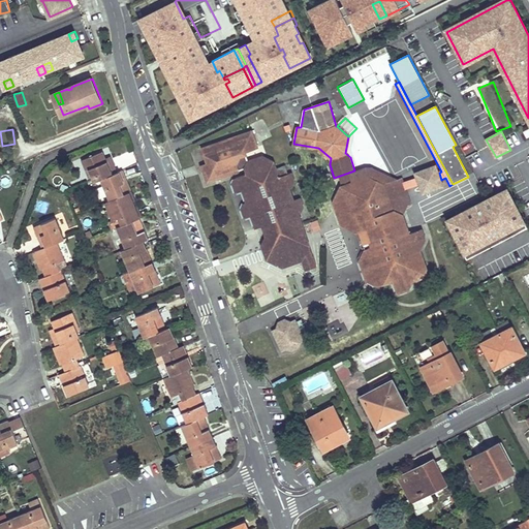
[(245,168),(246,175),(235,179),(232,184),(236,193),(242,191),(246,203),(244,204),(241,210),(245,218),(251,216),(255,228),(261,226),(266,238),(261,246),(267,260),(275,265),(291,259),(294,251),(290,239),(305,232),(299,214),(301,213),(304,208),(301,198),(294,200),(290,188),(292,187),(296,181),(292,173),(288,174),(285,165),(278,168),(275,161),(262,156),(248,160),(245,151),(256,148),(251,133),(203,149),(209,165),(203,167),(208,182),(245,168)]
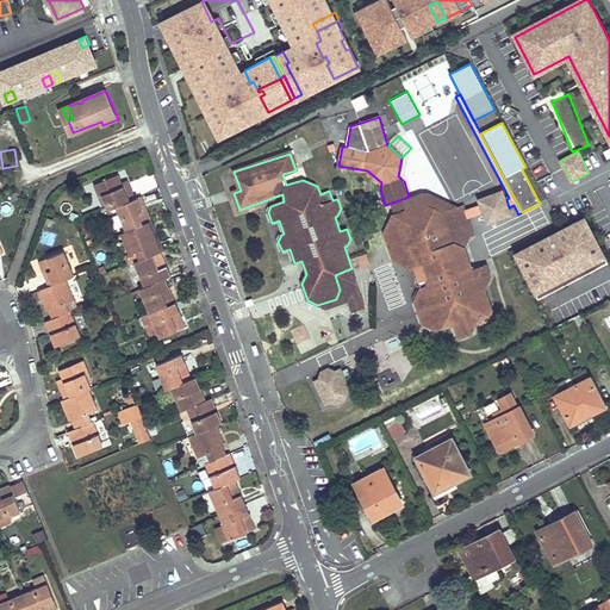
[(222,174),(228,188),(235,185),(229,170),(222,174)]
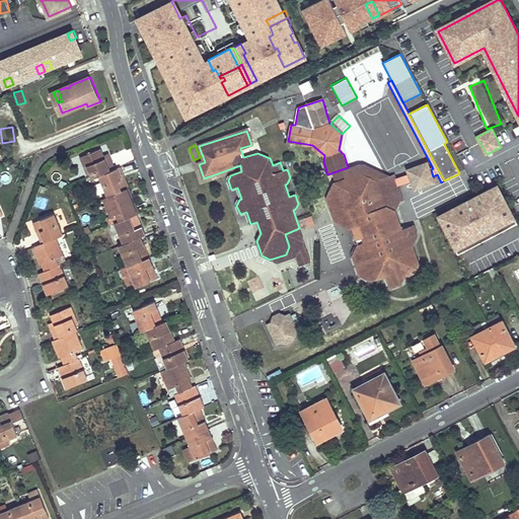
[(105,154),(102,147),(81,156),(85,167),(88,166),(92,177),(98,175),(115,168),(112,159),(107,161),(105,154)]
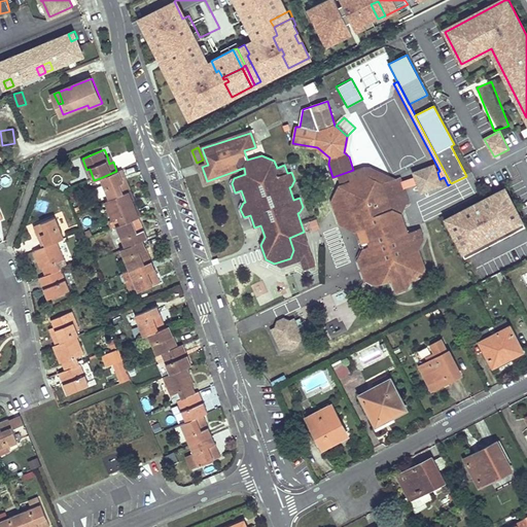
[(434,165),(413,172),(414,177),(417,184),(420,195),(443,186),(440,179),(437,172),(434,165)]
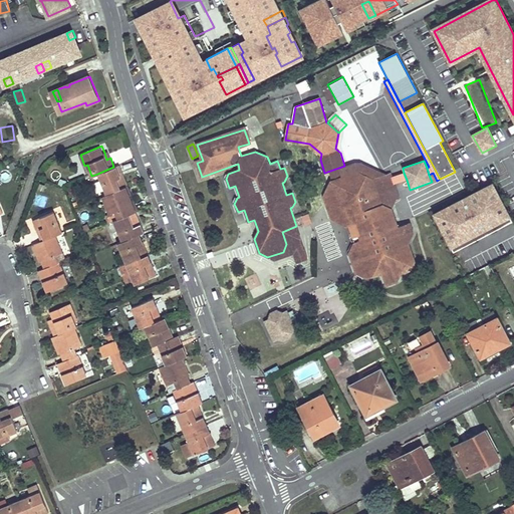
[(357,222),(361,212),(344,217),(340,212),(333,193),(340,177),(357,171),(374,179),(386,175),(356,162),(327,172),(330,181),(322,197),(330,220),(344,226),(357,222)]
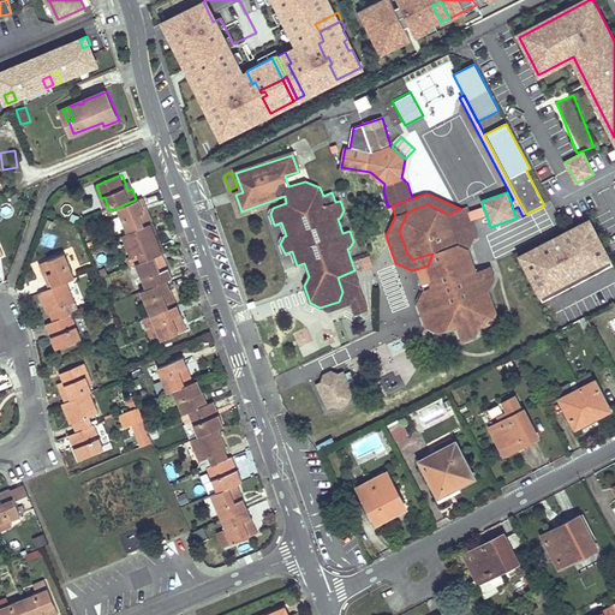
[(151,221),(143,196),(136,199),(117,208),(126,232),(151,222),(151,221)]
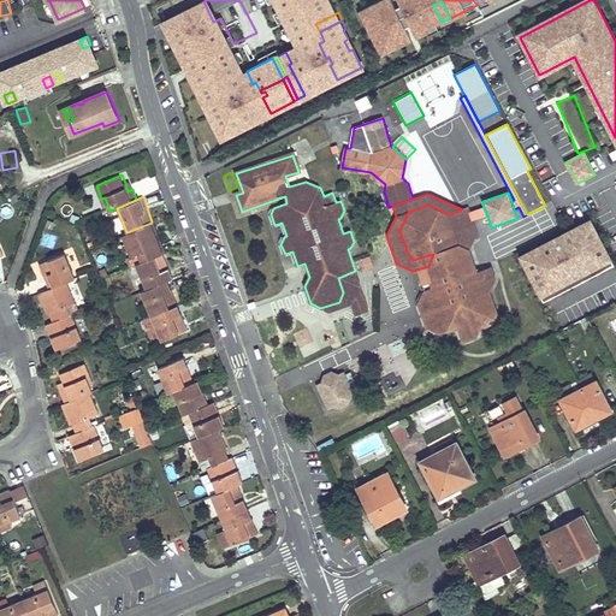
[(428,205),(408,212),(400,231),(408,254),(413,260),(433,254),(428,266),(425,267),(432,288),(425,290),(418,304),(426,327),(439,333),(457,327),(463,342),(477,337),(481,327),(493,324),(498,314),(490,291),(497,278),(492,267),(478,273),(471,249),(460,244),(449,214),(428,205)]
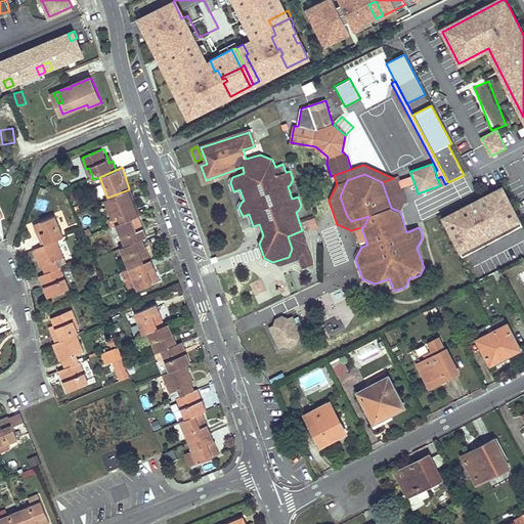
[(399,177),(382,182),(391,208),(400,212),(403,204),(407,203),(402,187),(415,183),(411,176),(400,180),(399,177)]
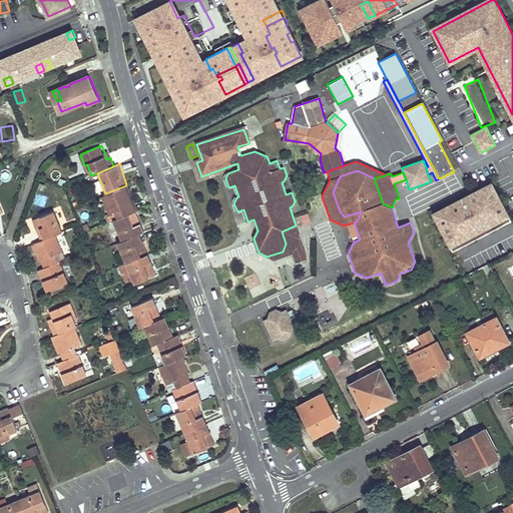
[(129,193),(126,185),(105,193),(103,194),(110,212),(117,209),(120,216),(135,210),(128,194),(129,193)]
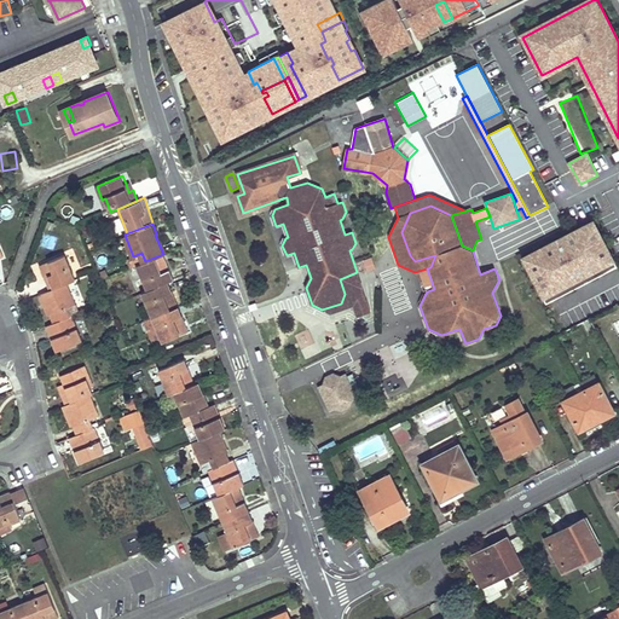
[(614,262),(594,224),(525,259),(545,298),(614,262)]
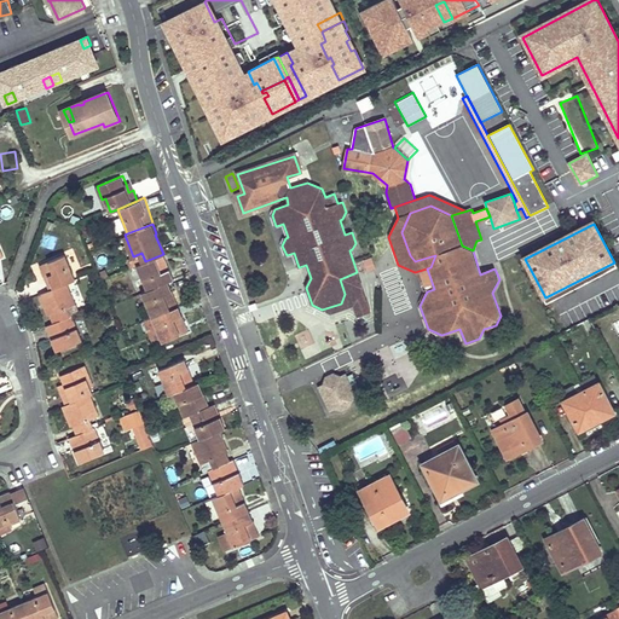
[(76,278),(65,254),(40,265),(50,289),(68,282),(76,278)]
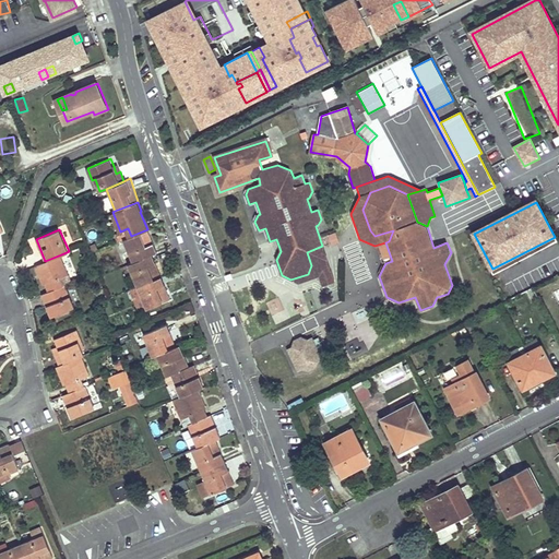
[(156,252),(147,229),(131,236),(123,239),(133,262),(153,254),(156,252)]
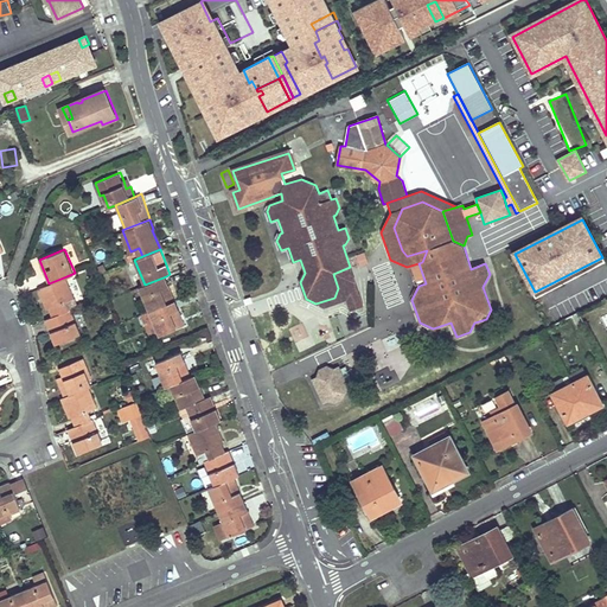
[(350,267),(333,274),(338,288),(334,298),(315,304),(325,308),(346,301),(356,281),(355,279),(351,269),(350,267)]
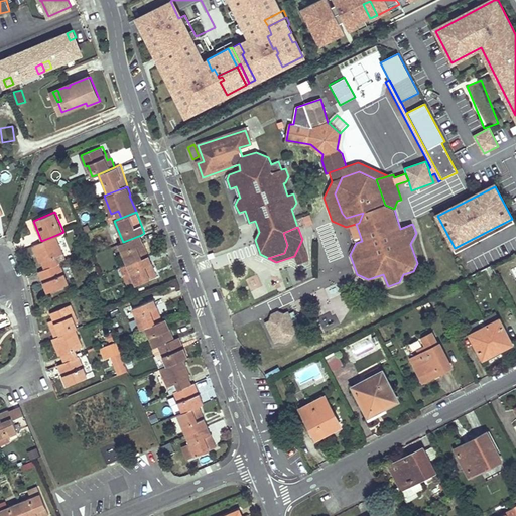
[(63,253),(56,235),(41,241),(32,245),(36,253),(38,253),(45,269),(58,263),(60,262),(67,260),(63,253)]
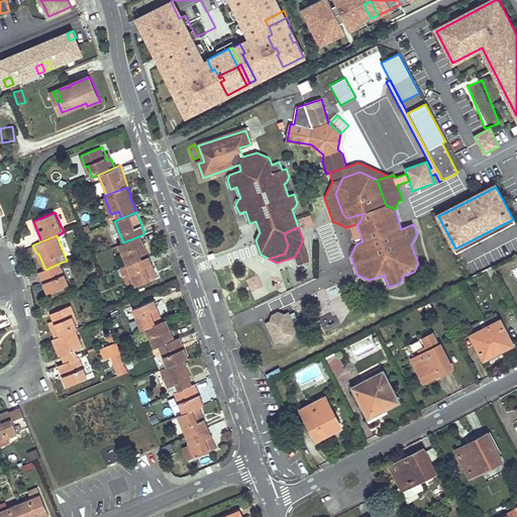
[(148,255),(141,235),(123,242),(118,244),(127,265),(148,255)]
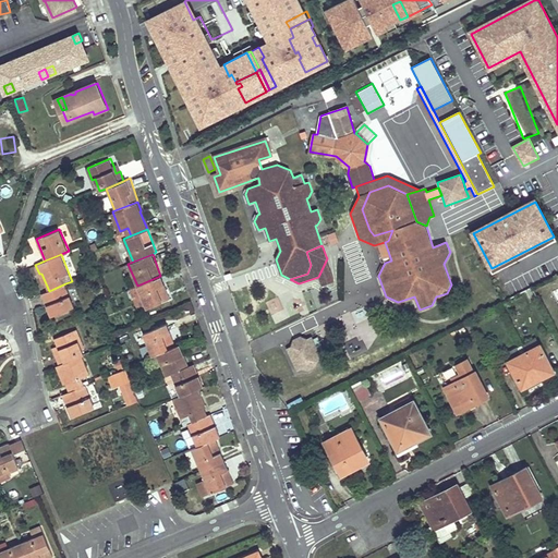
[(170,298),(160,276),(137,286),(146,307),(170,298)]
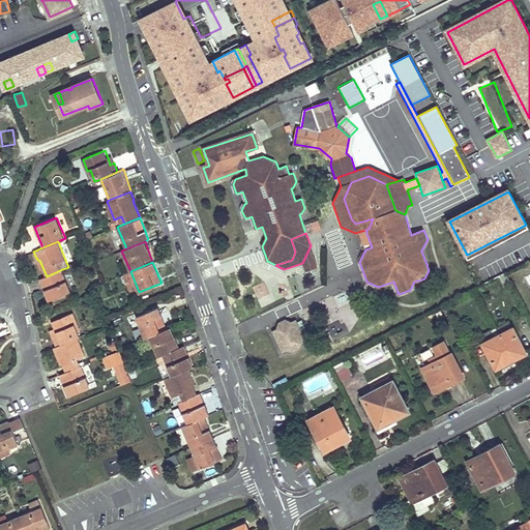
[(306,271),(308,277),(321,273),(319,267),(306,271)]
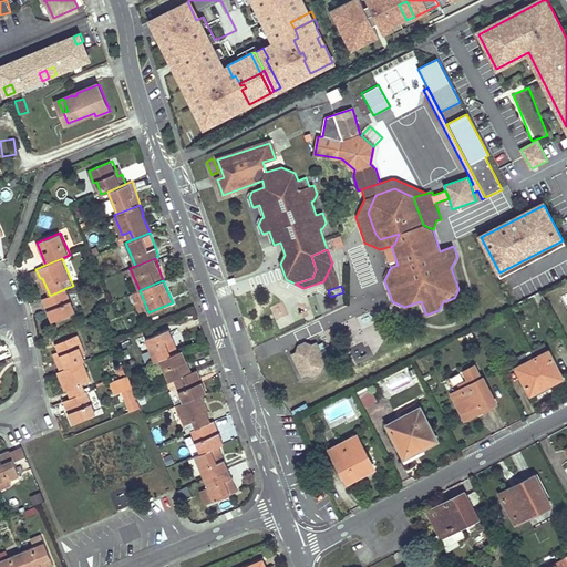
[(66,288),(64,289),(50,296),(43,298),(52,320),(75,310),(66,288)]
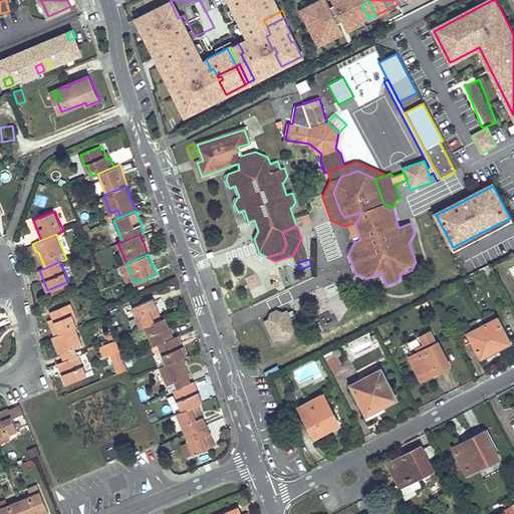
[(135,283),(126,263),(119,266),(129,286),(135,283)]
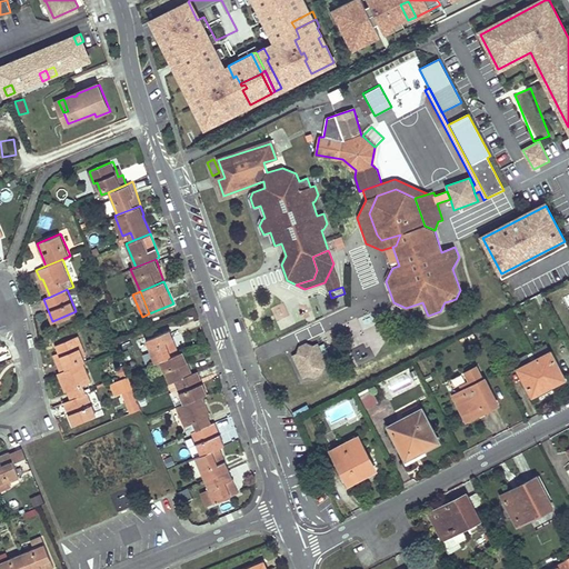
[(243,321),(239,319),(233,325),(236,331),(242,333),(246,329),(243,321)]
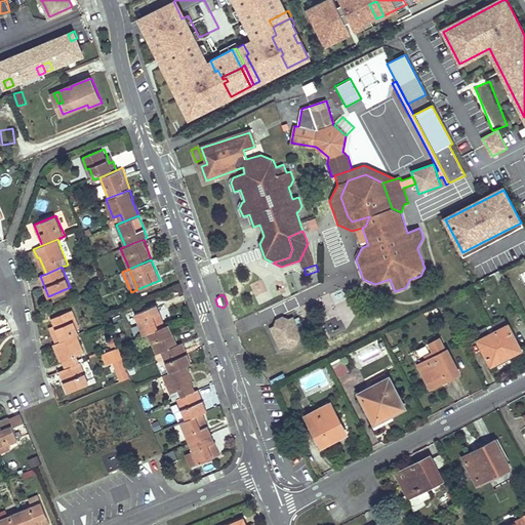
[(165,325),(157,304),(135,312),(144,333),(148,332),(165,325)]
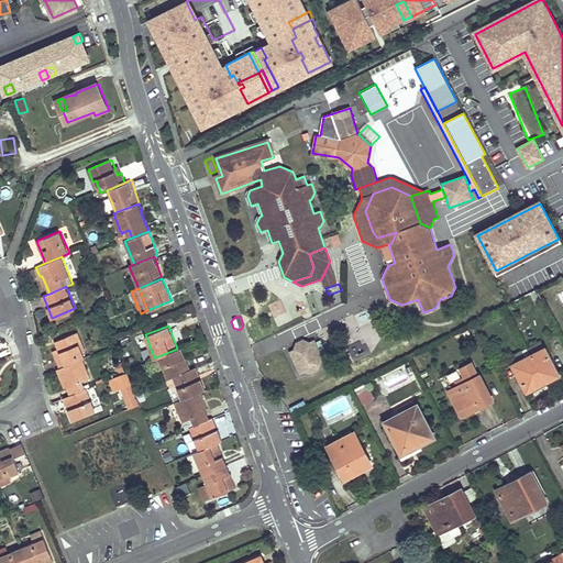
[(83,343),(78,331),(55,341),(58,349),(62,355),(56,357),(59,367),(83,357),(85,356),(79,344),(83,343)]
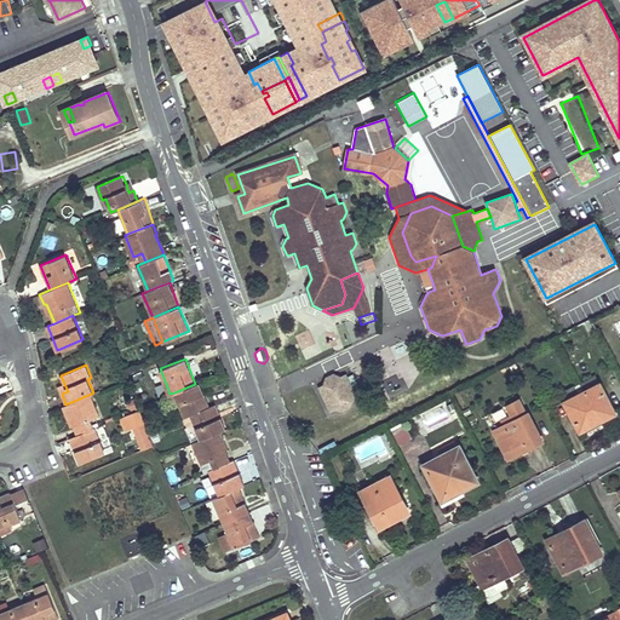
[(334,374),(327,378),(325,384),(340,378),(334,374)]
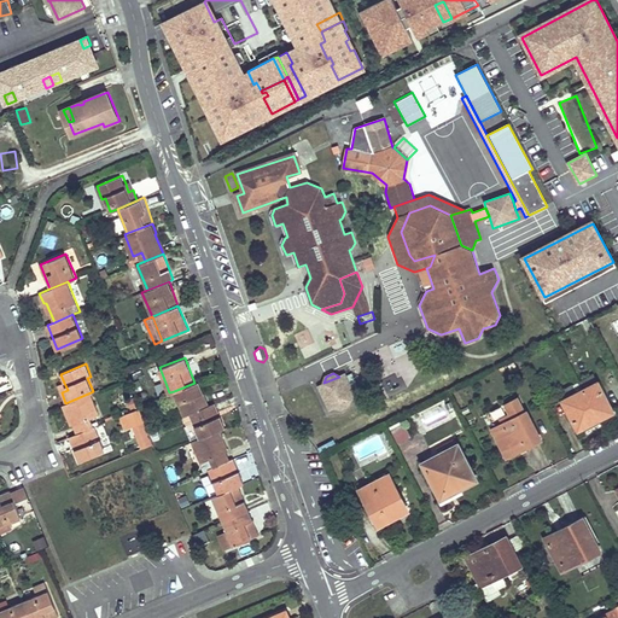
[(324,383),(319,385),(331,410),(336,408),(339,410),(349,406),(350,401),(356,398),(344,374),(339,377),(324,383)]
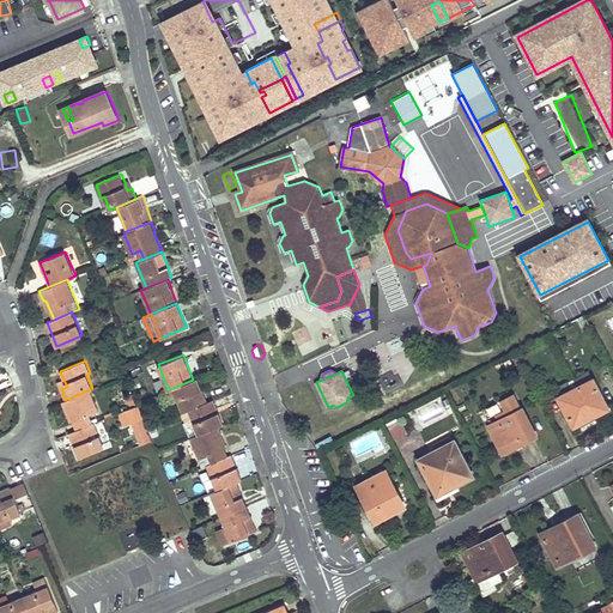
[(569,382),(554,389),(574,426),(608,410),(588,371),(572,378),(577,387),(572,389),(569,382)]
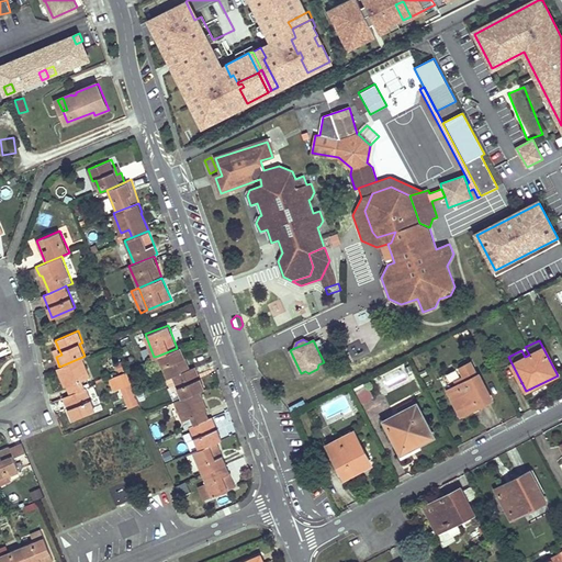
[(190,369),(181,346),(177,348),(158,356),(167,378),(172,375),(190,369)]
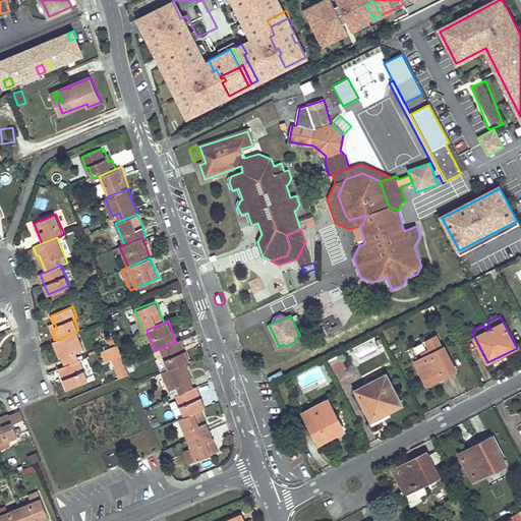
[(83,349),(76,331),(55,340),(52,341),(56,349),(58,349),(64,365),(79,359),(76,352),(83,349)]
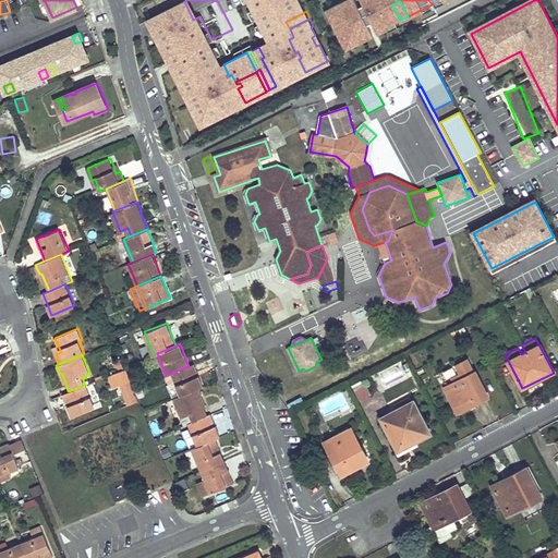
[(203,386),(194,363),(189,366),(171,373),(180,396),(198,387),(203,386)]
